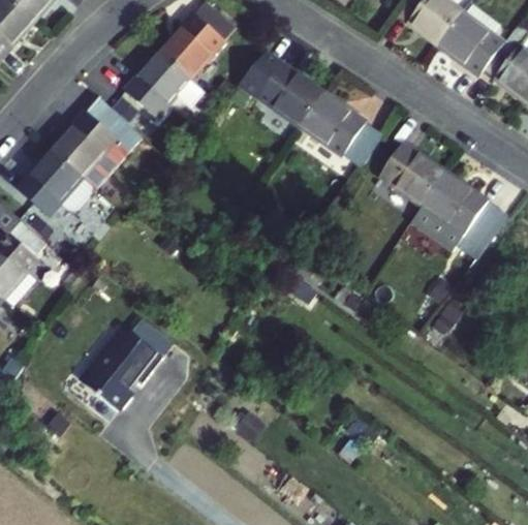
[(0,57),(34,18),(12,0),(0,0),(0,57)]
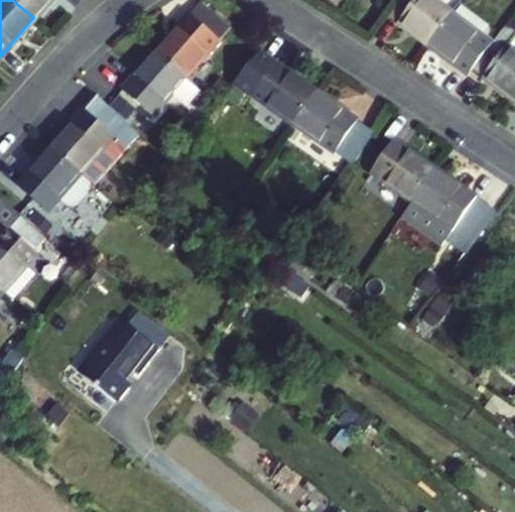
[(12,0),(33,17),(48,0),(12,0)]
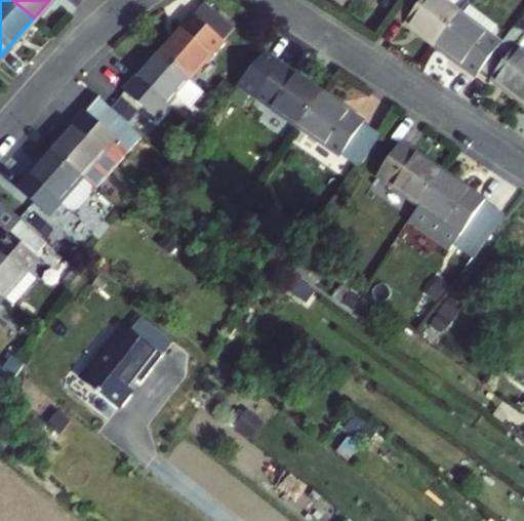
[(157,50),(188,77),(233,26),(230,24),(216,12),(203,0),(193,12),(192,11),(157,50)]
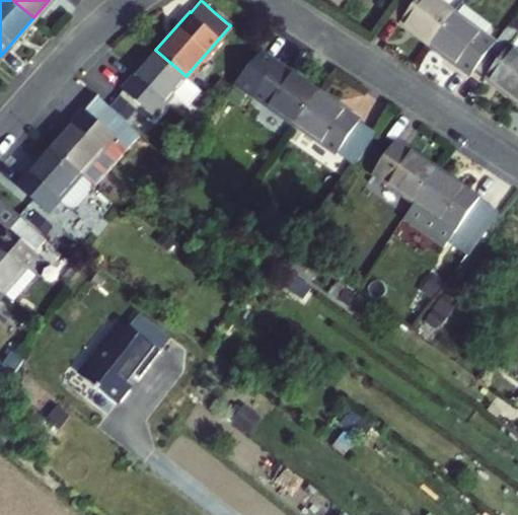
[(398,0),(389,12),(430,44),(454,11),(439,0),(398,0)]
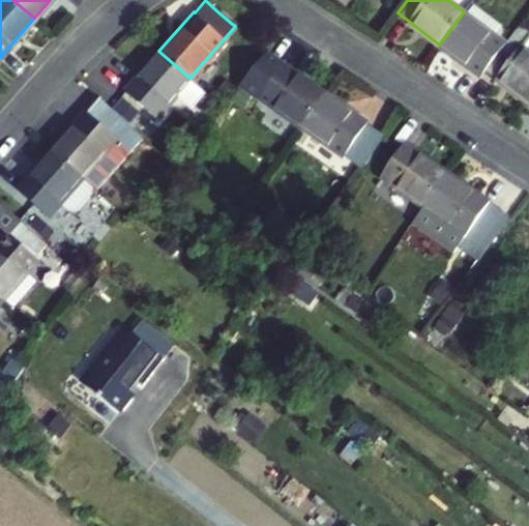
[(480,76),(485,69),(505,42),(493,33),(500,24),(472,2),(465,12),(464,11),(439,45),(480,76)]
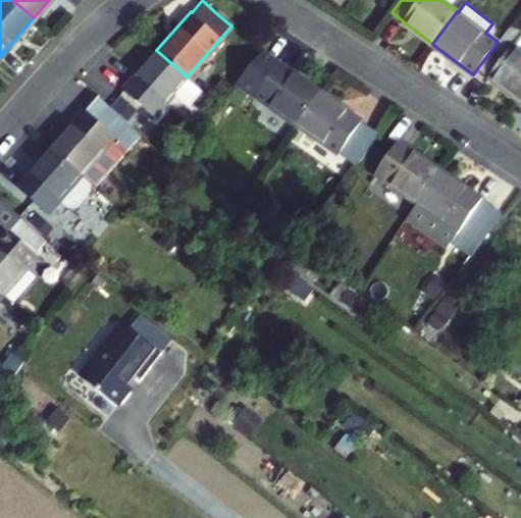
[(215,12),(228,23),(232,19),(219,7),(215,12)]
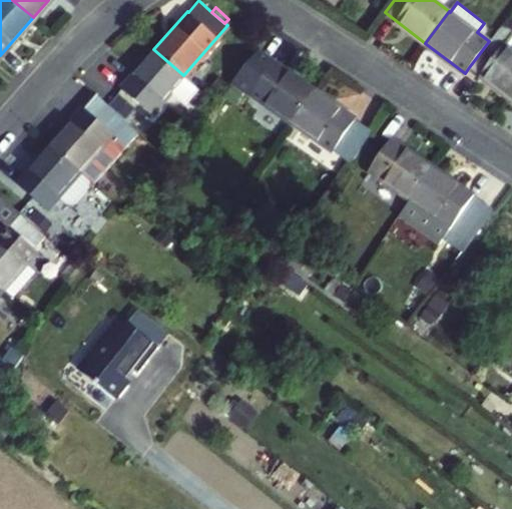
[(511,33),(501,25),(489,41),(469,67),(509,97),(511,92),(511,33)]
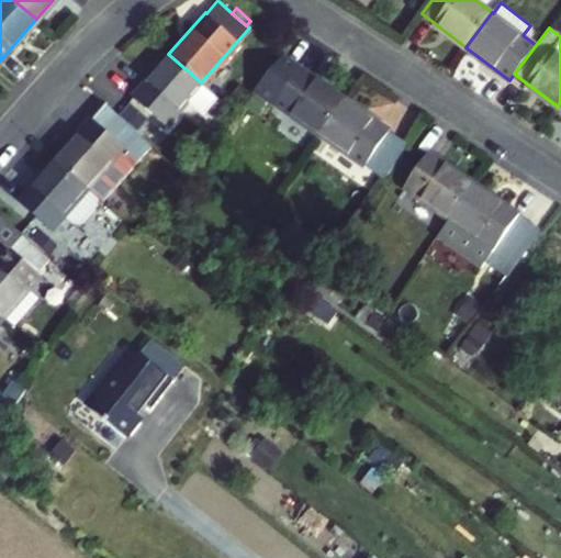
[(201,82),(168,54),(132,96),(165,124),(201,82)]
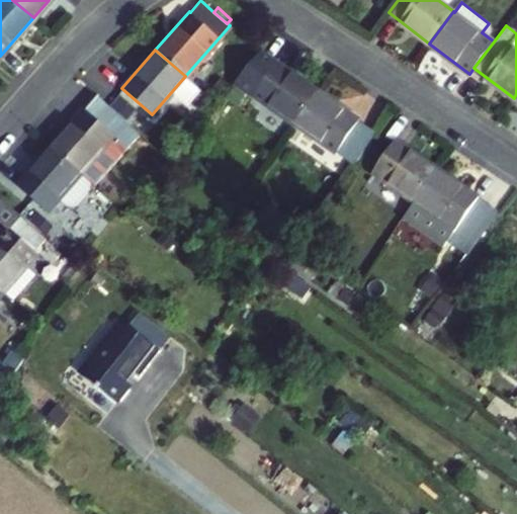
[(293,122),(317,90),(274,61),(252,94),(293,122)]
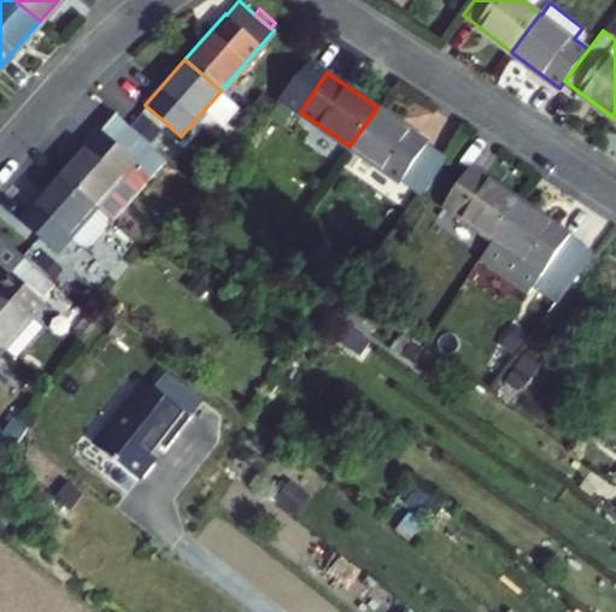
[(377,107),(350,146),(420,194),(446,156),(377,107)]
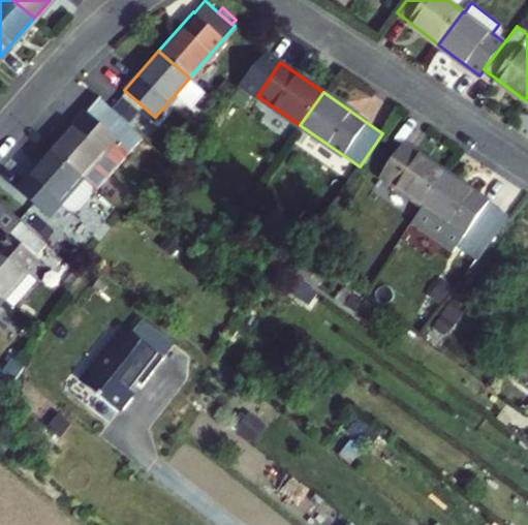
[(98,94),(51,149),(92,185),(95,188),(141,135),(98,94)]
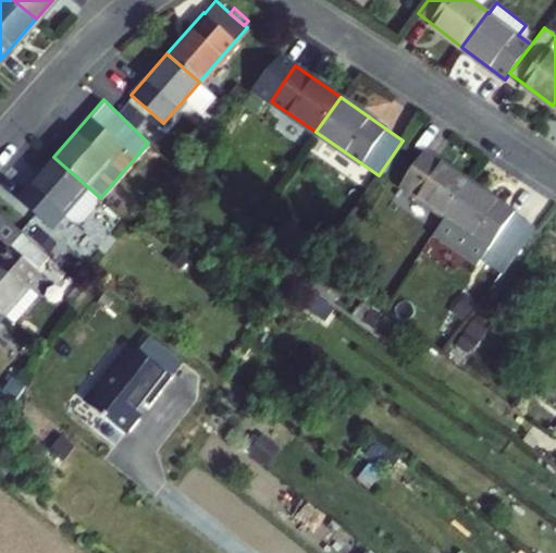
[(468,179),(423,148),(398,184),(443,214),(468,179)]
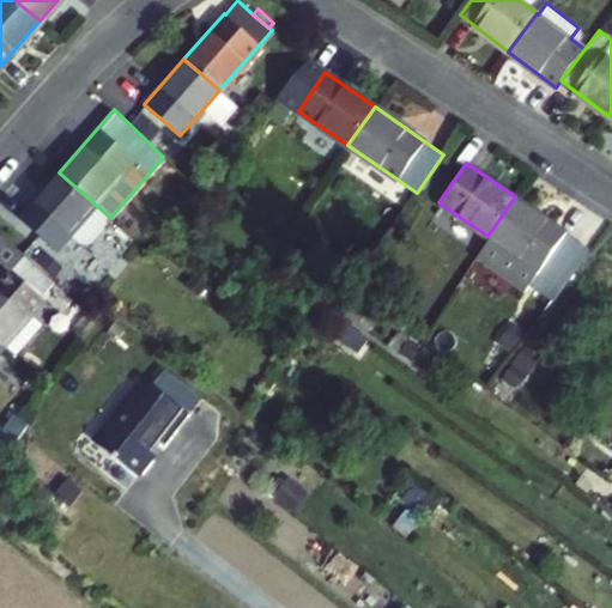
[(107,214),(59,172),(19,217),(55,248),(70,232),(78,239),(90,238),(105,220),(107,214)]
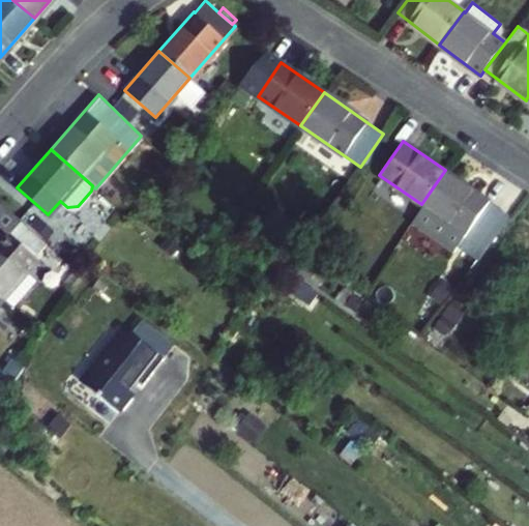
[(488,200),(445,170),(421,204),(415,214),(458,244),(488,200)]
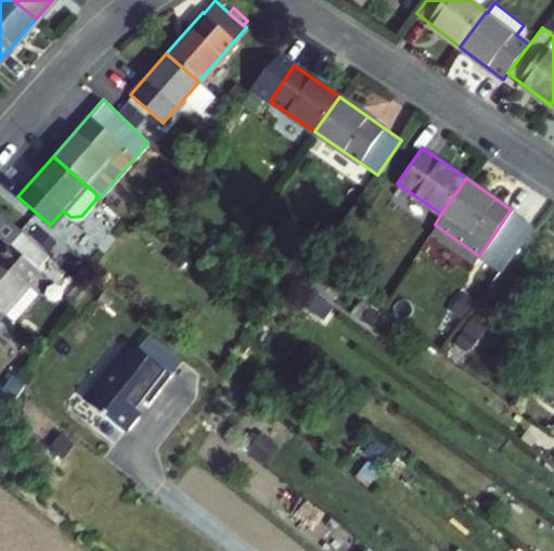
[(48,253),(0,210),(0,236),(5,242),(0,248),(0,311),(1,312),(3,310),(13,319),(36,292),(26,283),(28,282),(25,279),(48,253)]
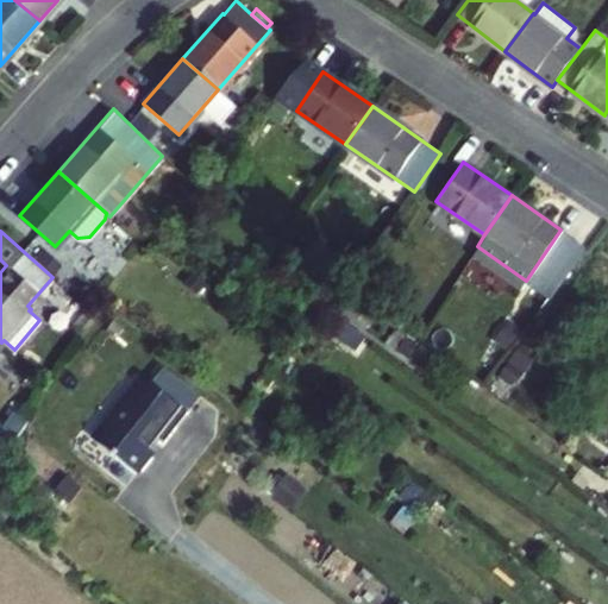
[(186,409),(142,375),(93,438),(135,470),(151,447),(149,446),(157,435),(163,440),(186,409)]
